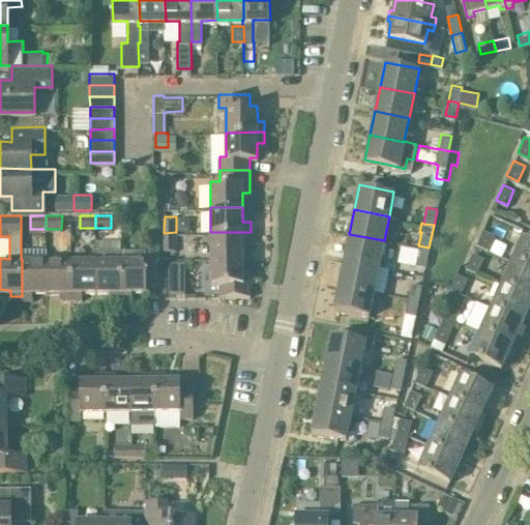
[(488,248),(494,232),(483,228),(476,242),(488,248)]
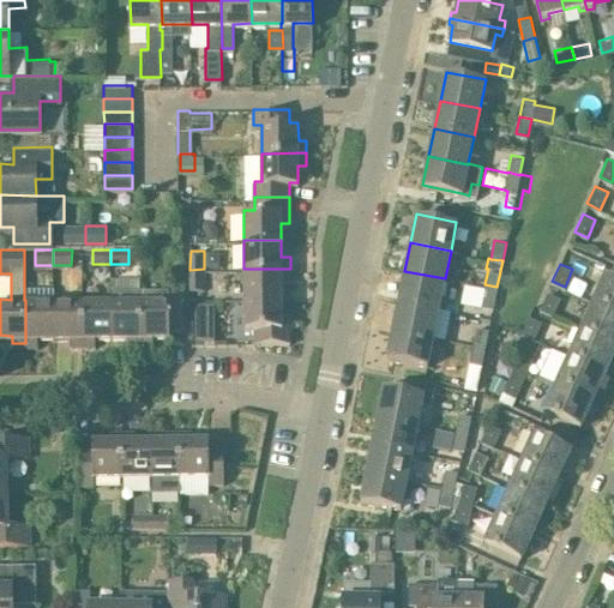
[(204,269),(190,270),(190,288),(204,288),(204,269)]
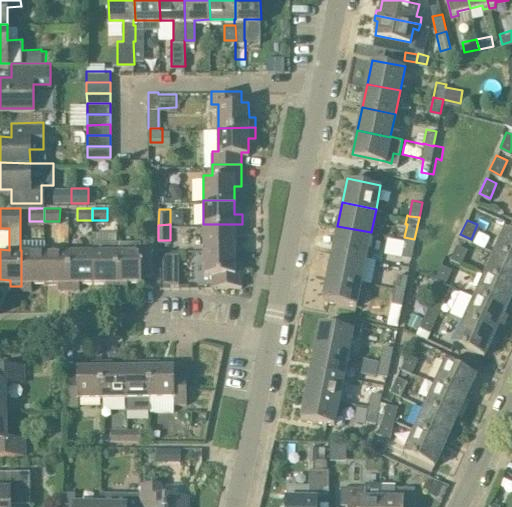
[(203,248),(235,248),(235,235),(242,235),(242,224),(203,224),(203,248)]
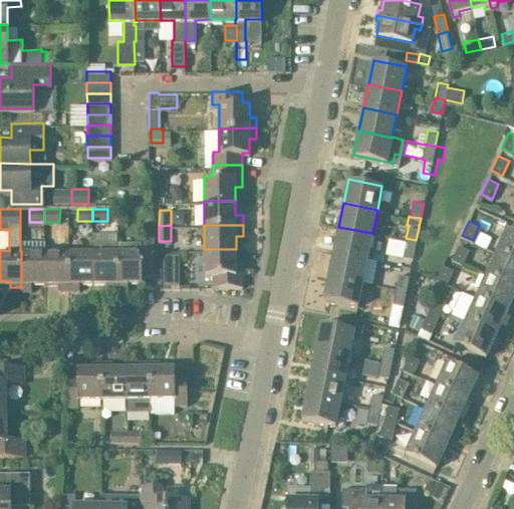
[(367,257),(372,233),(338,227),(334,250),(367,257)]
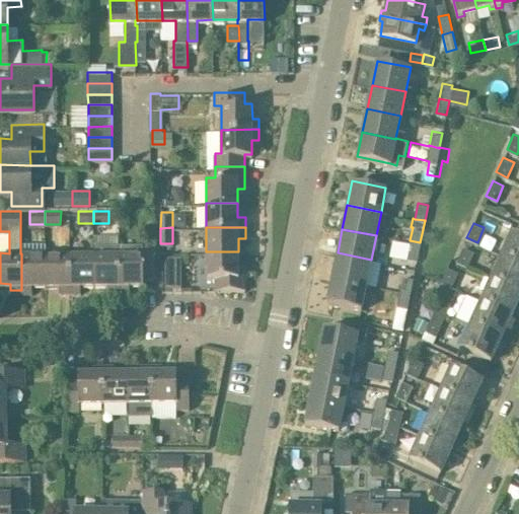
[(502,253),(518,261),(518,232),(513,229),(502,253)]
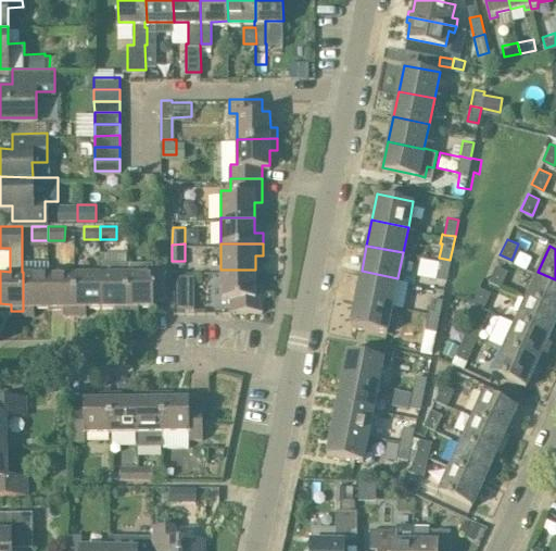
[(127,262),(127,310),(139,310),(139,303),(153,303),(153,298),(167,298),(166,258),(152,258),(152,261),(127,262)]
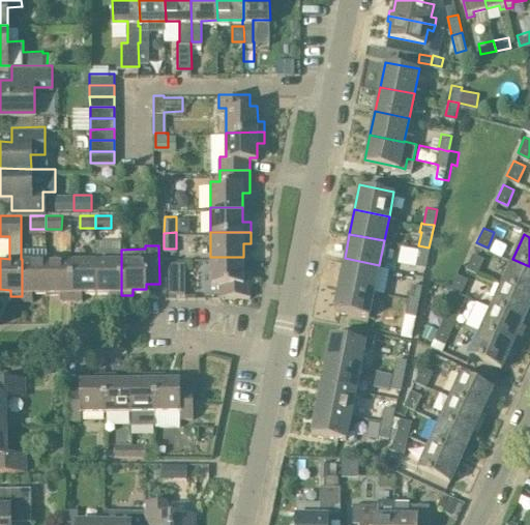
[(423,274),(429,248),(418,245),(413,272),(423,274)]
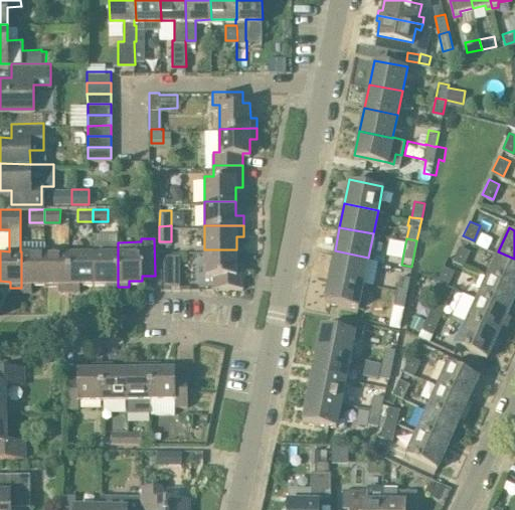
[(107,287),(118,287),(118,242),(93,242),(93,250),(94,250),(94,281),(107,281),(107,287)]
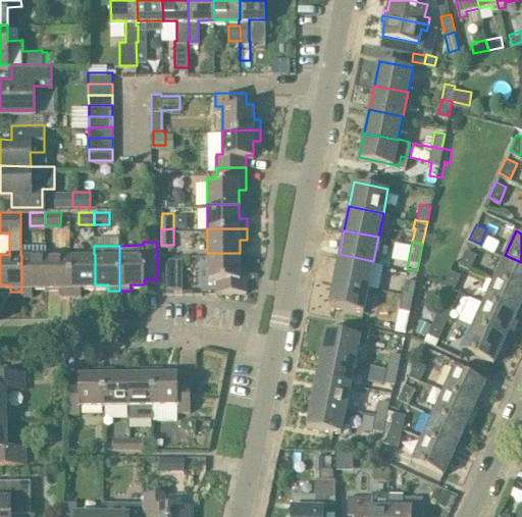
[(469,267),(476,252),(465,247),(459,262),(469,267)]
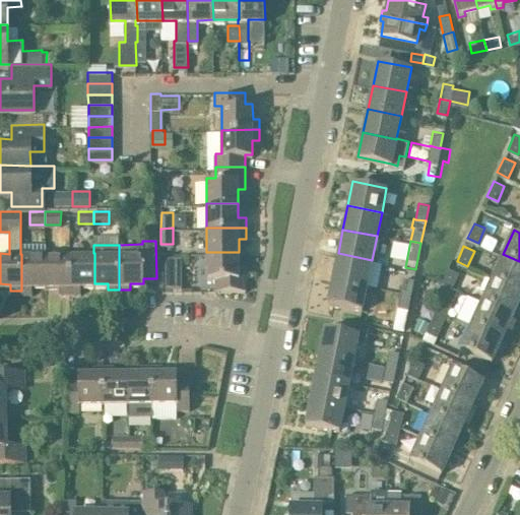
[(239,252),(206,252),(206,276),(216,276),(216,288),(246,288),(246,265),(239,265),(239,252)]
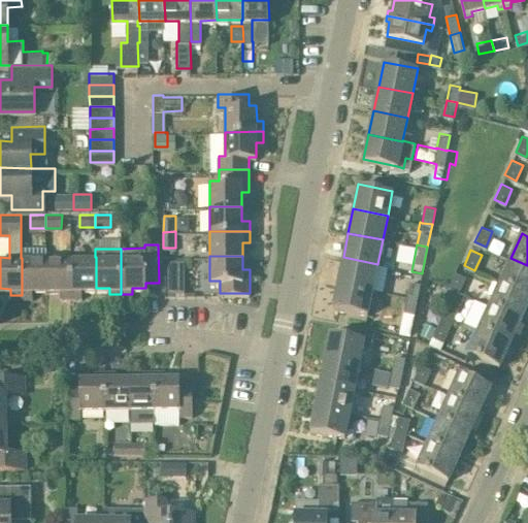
[(33,289),(46,289),(46,257),(22,258),(22,295),(33,295),(33,289)]
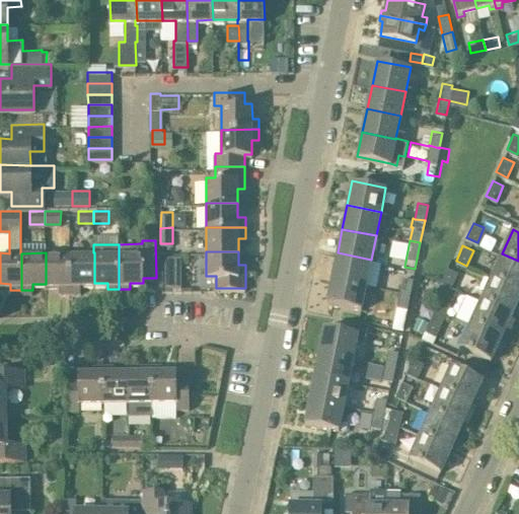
[(59,290),(70,290),(70,252),(46,252),(46,284),(59,284),(59,290)]
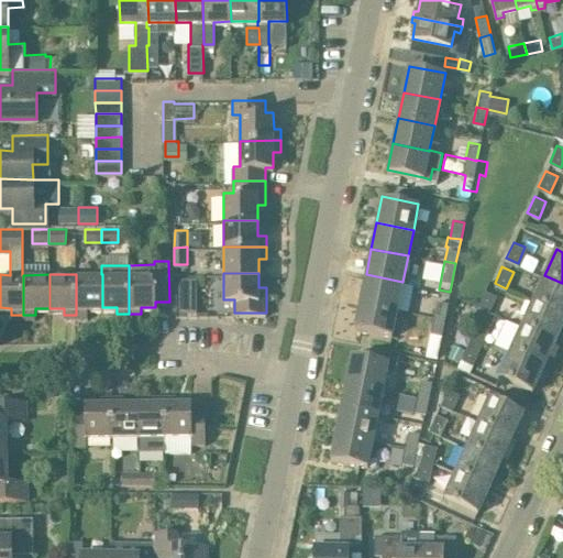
[(88,308),(102,307),(102,274),(101,274),(76,274),(76,315),(88,315),(88,308)]
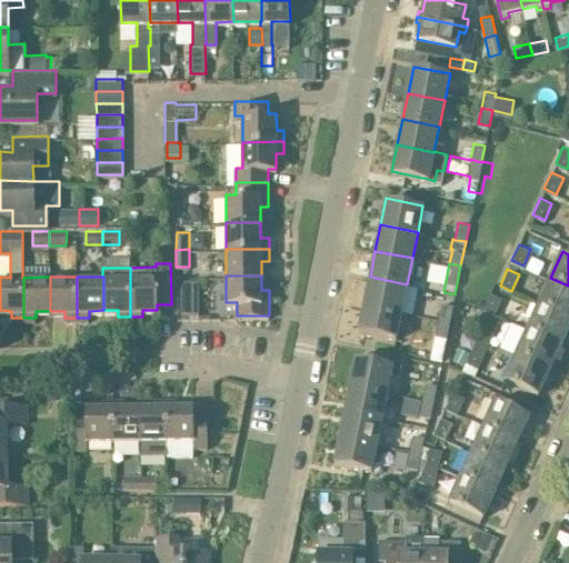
[(402,310),(407,284),(370,277),(365,302),(402,310)]
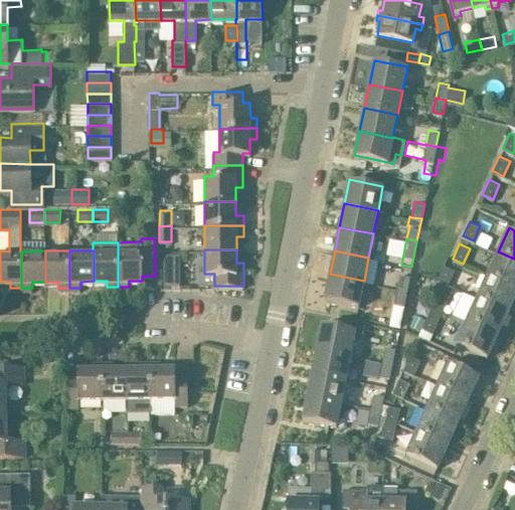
[(514,286),(514,259),(498,251),(488,274),(514,286)]
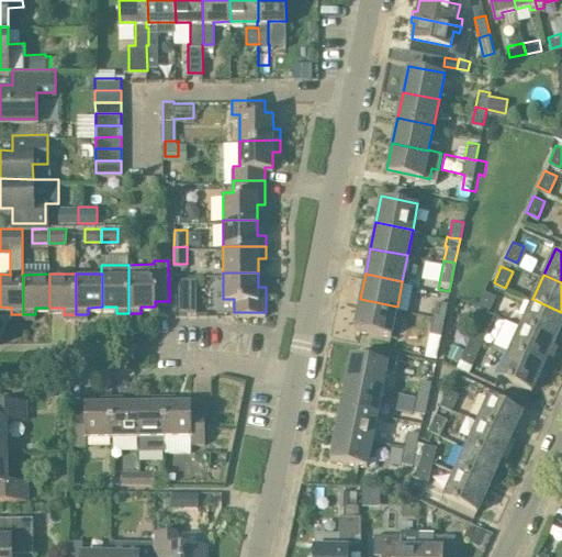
[(195,294),(195,277),(179,277),(178,294),(195,294)]
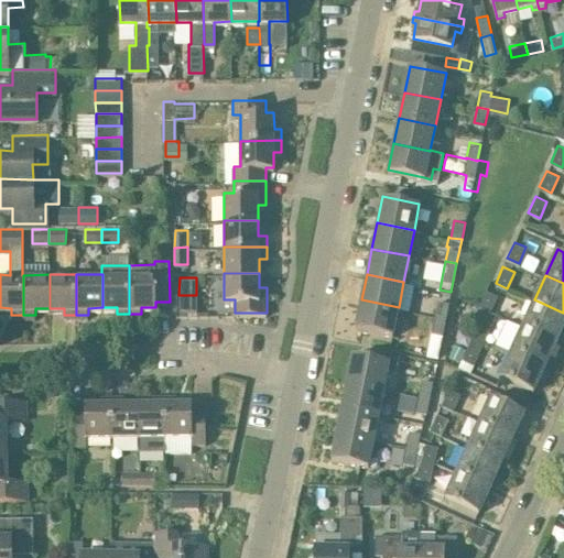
[(490,310),(490,309),(497,294),(486,288),(478,305),(490,310)]
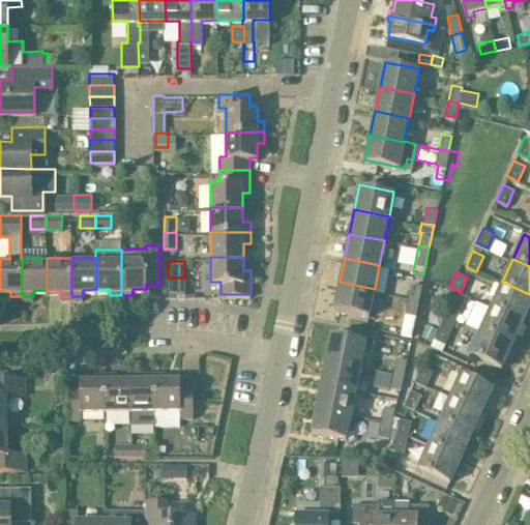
[(408,296),(418,298),(421,284),(411,281),(408,296)]
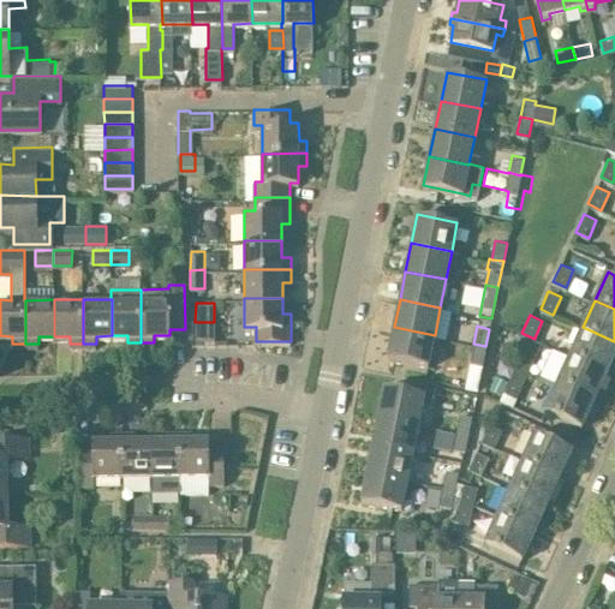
[(429,364),(435,335),(394,327),(388,357),(429,364)]
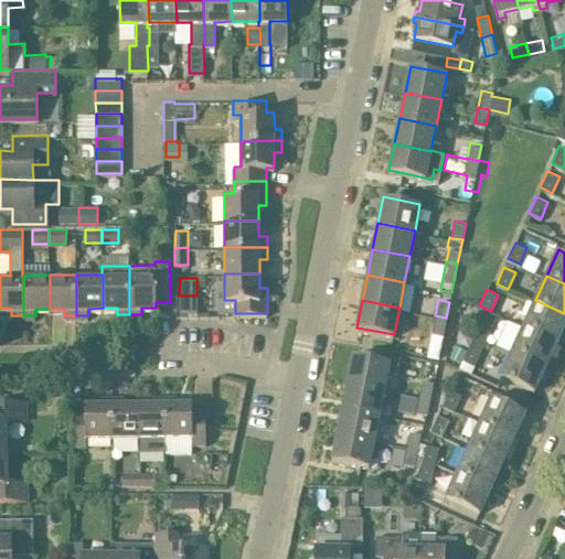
[(556,340),(564,320),(564,313),(535,300),(523,325),(556,340)]
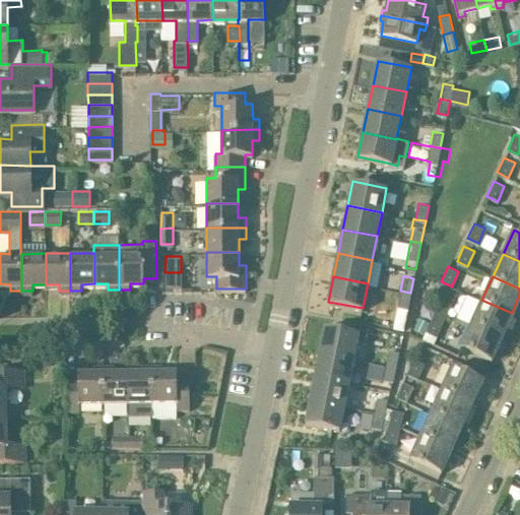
[(457,288),(452,285),(452,286),(441,281),(434,297),(440,300),(436,307),(447,312),(457,288)]
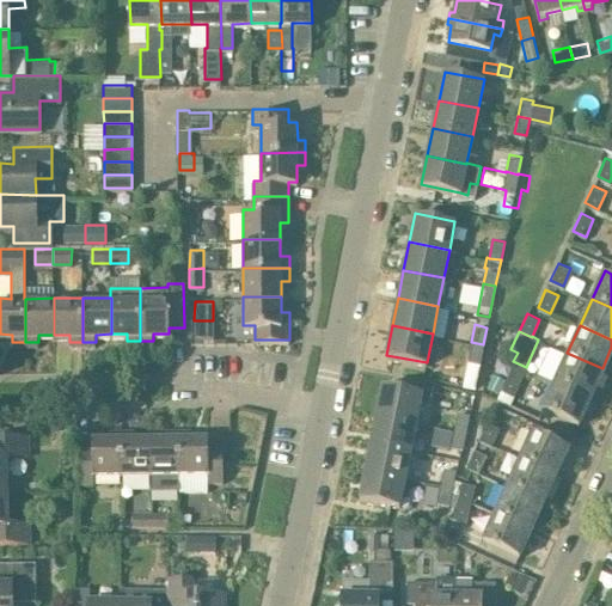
[(479,362),(483,344),(471,342),(467,360),(479,362)]
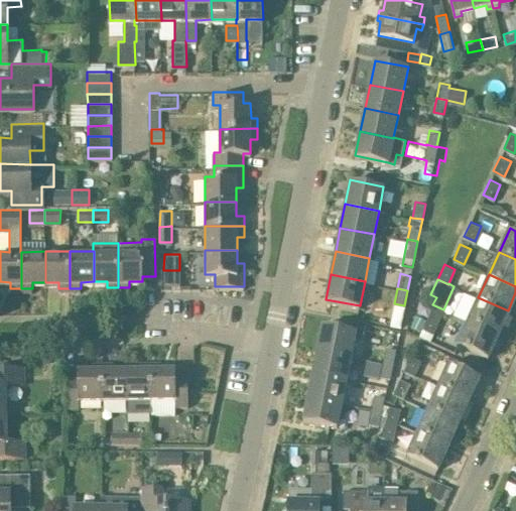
[(498,334),(508,310),(478,297),(468,320),(498,334)]
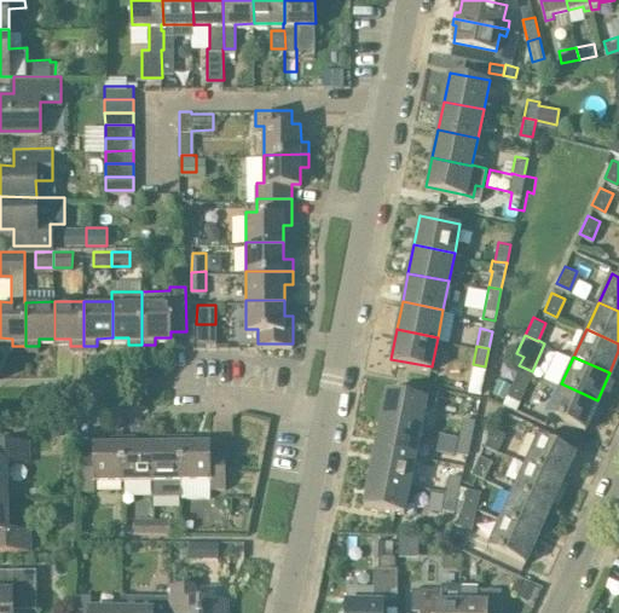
[(524,389),(532,371),(519,365),(512,383),(524,389)]
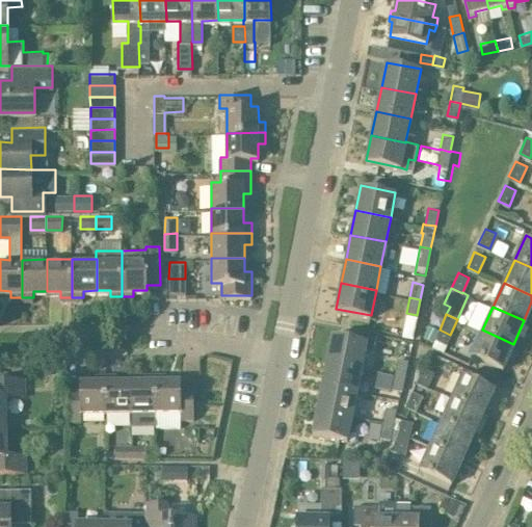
[(433,340),(439,328),(428,323),(423,336),(433,340)]
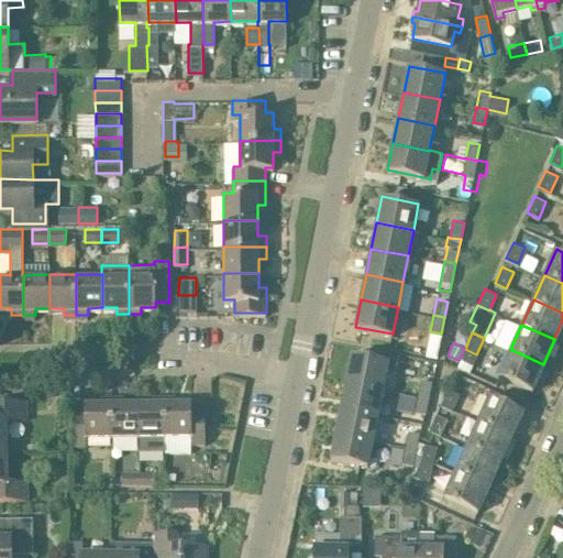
[(473,361),(476,354),(465,349),(457,365),(470,371),(470,370),(475,372),(478,363),(473,361)]
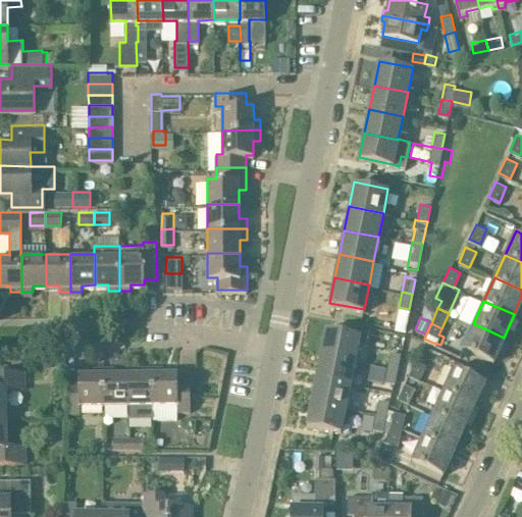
[(492,361),(504,338),(473,323),(463,347),(492,361)]
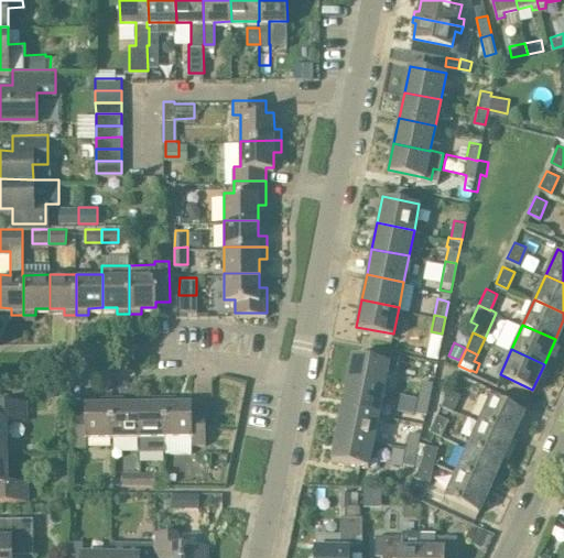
[(347,380),(383,387),(389,361),(353,353),(347,380)]
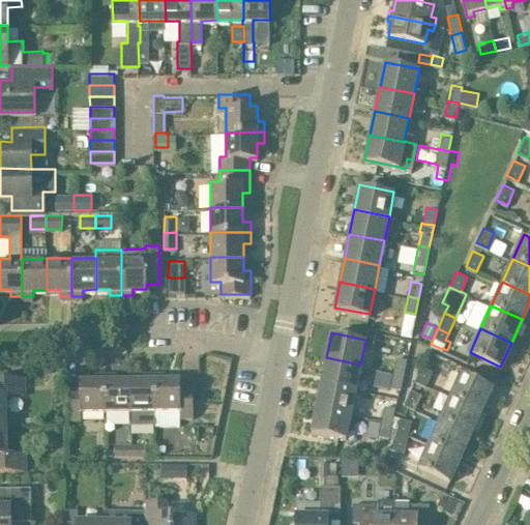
[(393,371),(404,373),(407,357),(395,355),(393,371)]
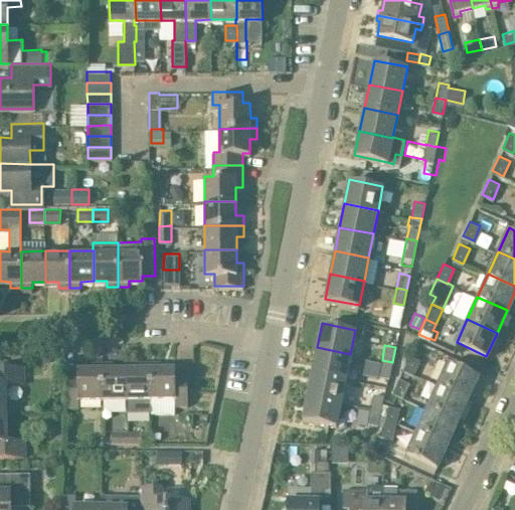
[(345,377),(350,354),(317,347),(313,370),(345,377)]
